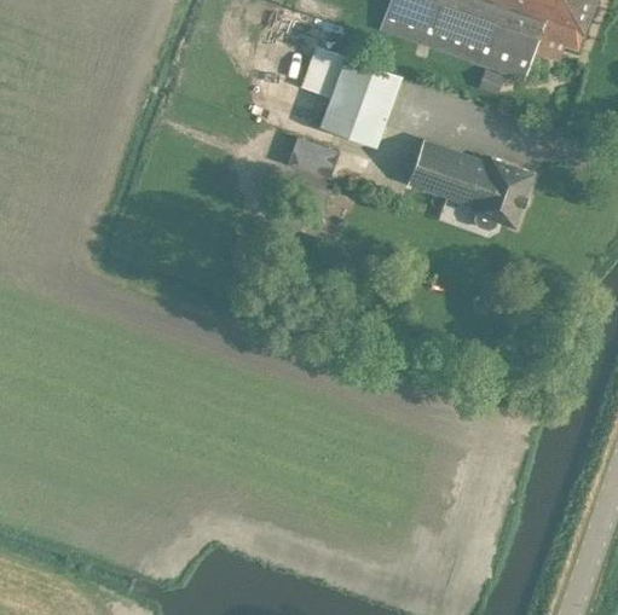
[(390,0),(380,30),(526,81),(541,38),(578,50),(583,35),(585,36),(599,0),(390,0)]
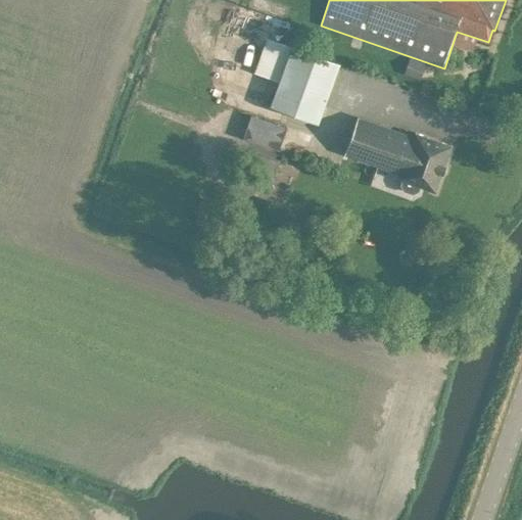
[(271,109),(318,126),(337,67),(291,51),(271,109)]
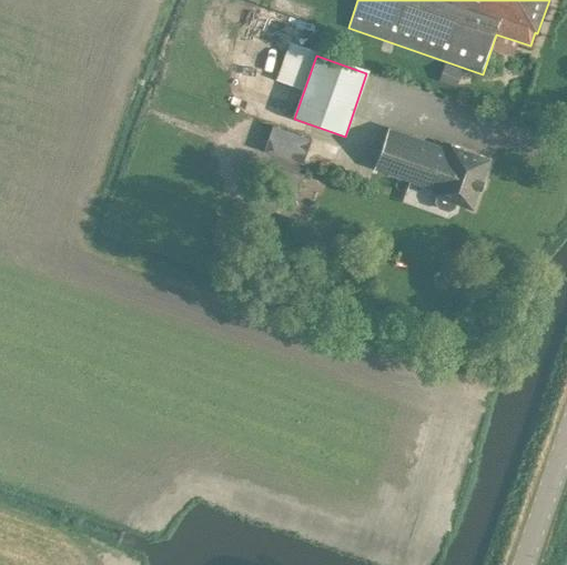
[(461,72),(446,67),(441,81),(455,87),(461,72)]
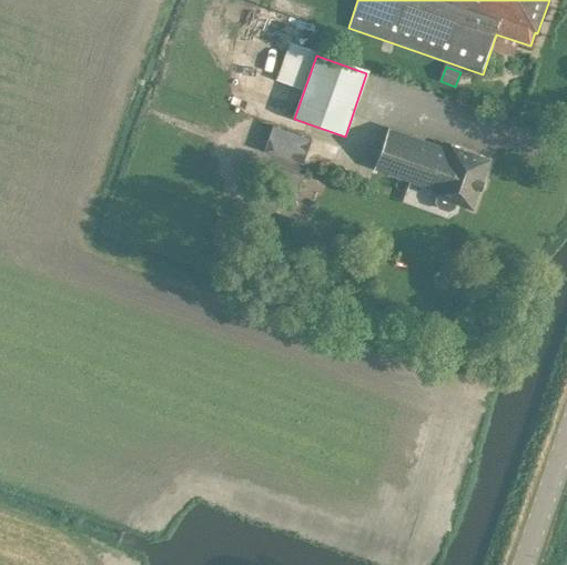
[(438,197),(437,202),(439,209),(449,212),(455,209),(457,204),(474,210),(492,161),(451,145),(448,149),(390,128),(374,170),(434,191),(433,195),(438,197)]
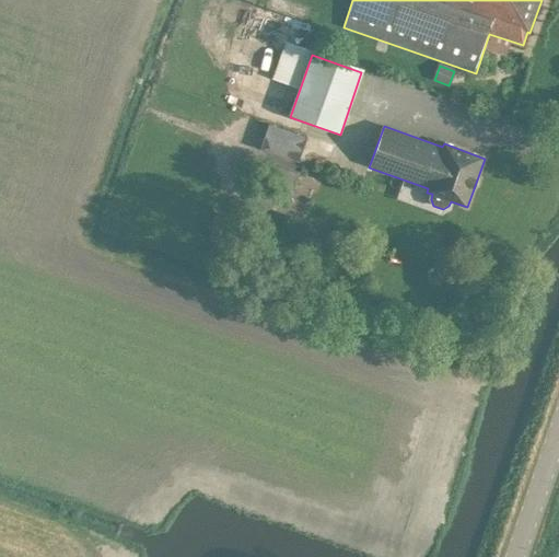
[(256,205),(284,215),(299,174),(270,164),(256,205)]
